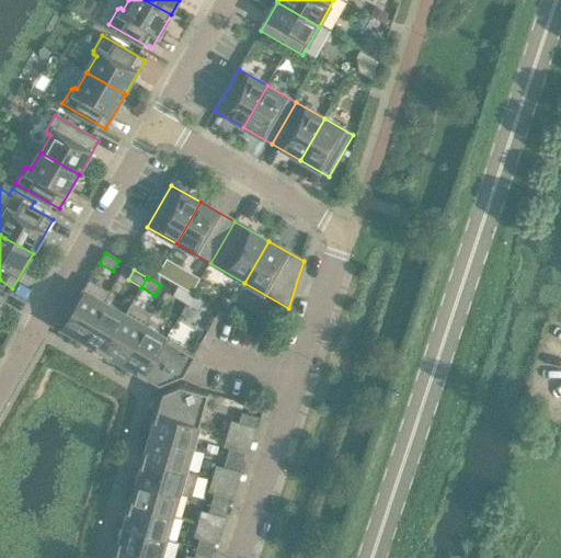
[(82,341),(104,304),(110,294),(89,282),(61,329),(82,341)]
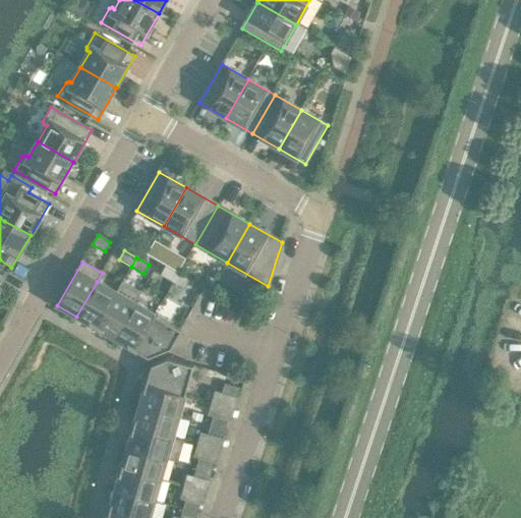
[(178,274),(165,267),(160,276),(172,283),(178,274)]
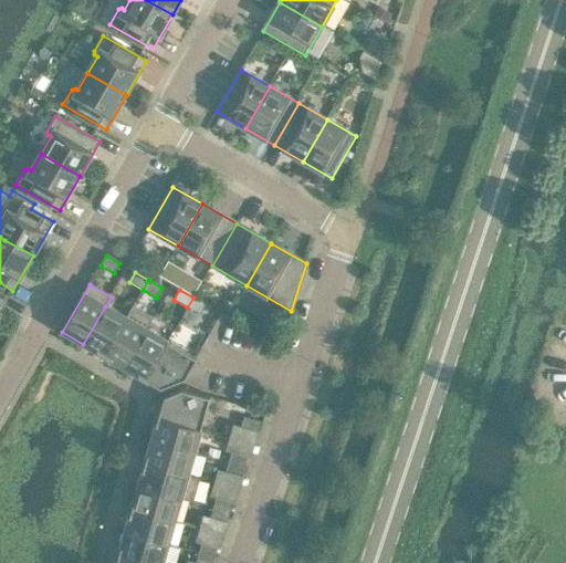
[(207,305),(194,298),(187,308),(200,315),(207,305)]
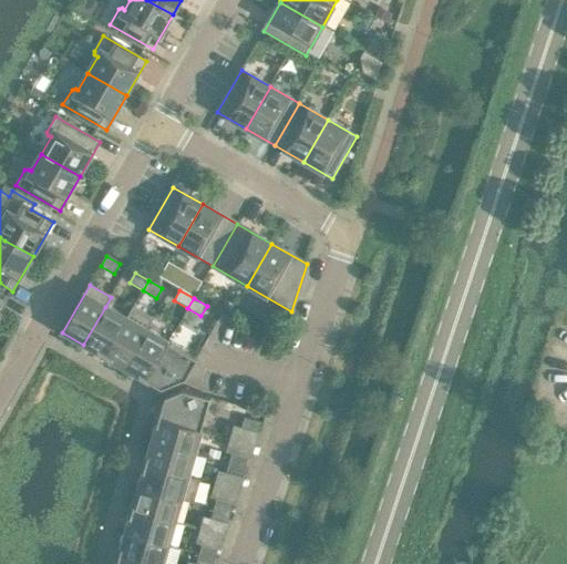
[(126,319),(105,307),(83,345),(104,357),(126,319)]
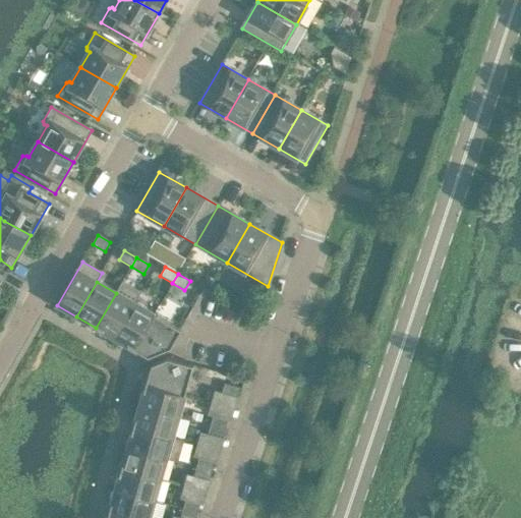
[(96,328),(115,339),(135,303),(141,293),(122,282),(116,293),(96,328)]
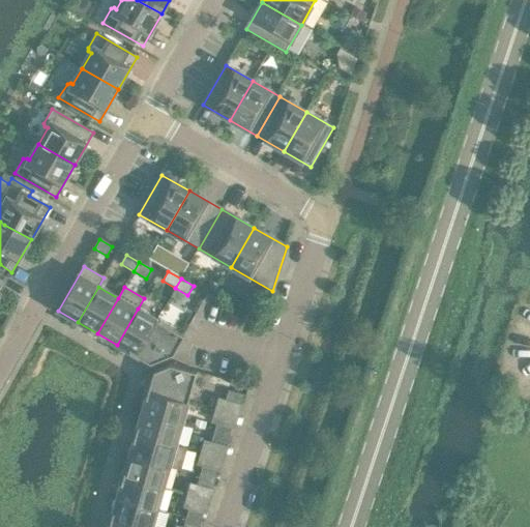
[(138,309),(117,345),(137,356),(157,320),(138,309)]
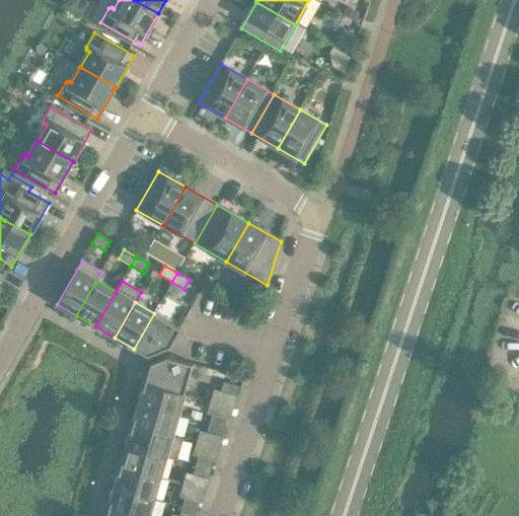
[(154,313),(134,349),(147,357),(170,348),(180,328),(154,313)]
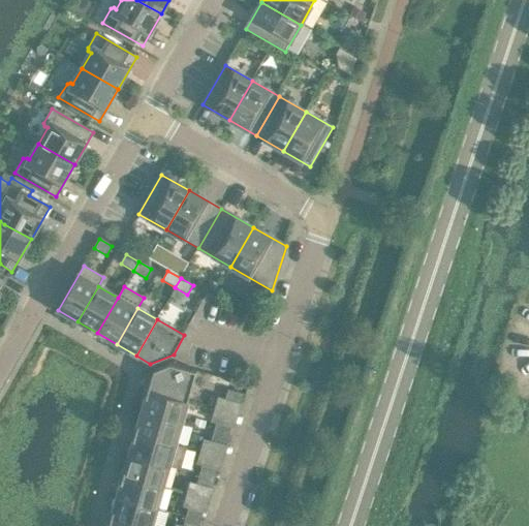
[(148,391),(187,402),(196,372),(170,365),(153,371),(148,391)]
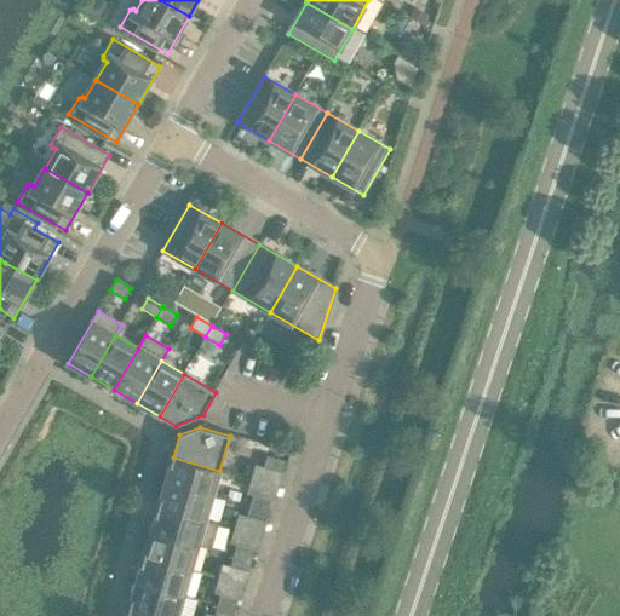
[(219,471),(173,458),(166,483),(212,496),(219,471)]
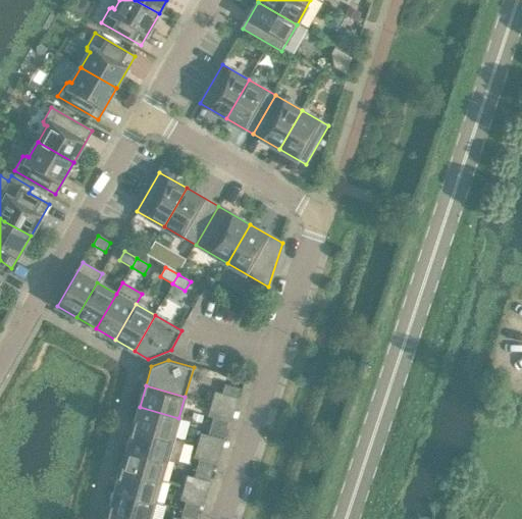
[(237,400),(240,390),(225,385),(222,396),(237,400)]
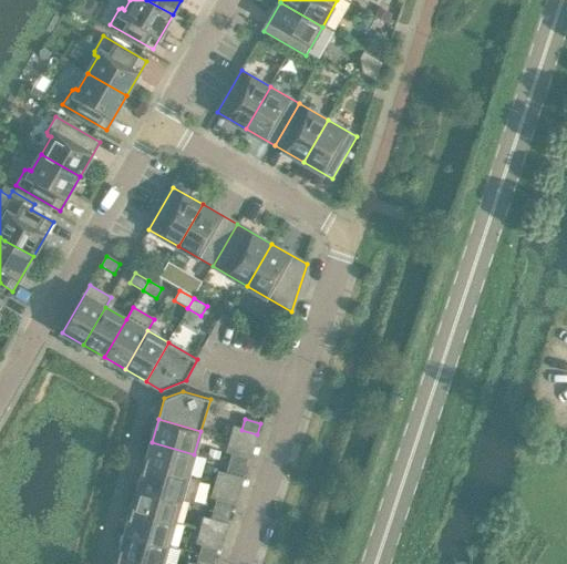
[(194,454),(152,442),(145,465),(187,478),(194,454)]
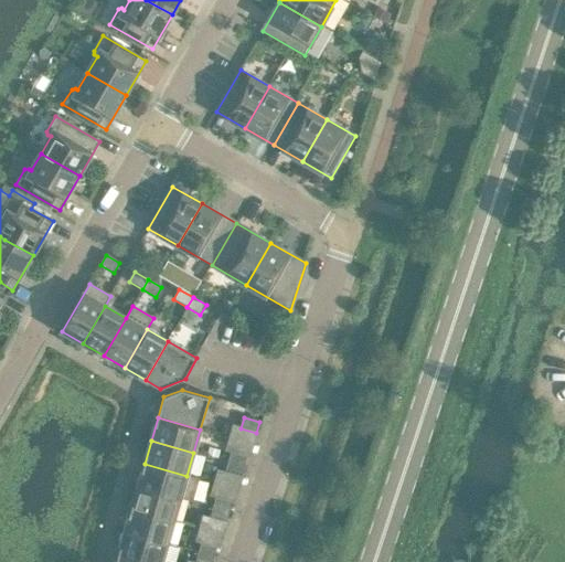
[(228,463),(244,467),(247,457),(232,452),(228,463)]
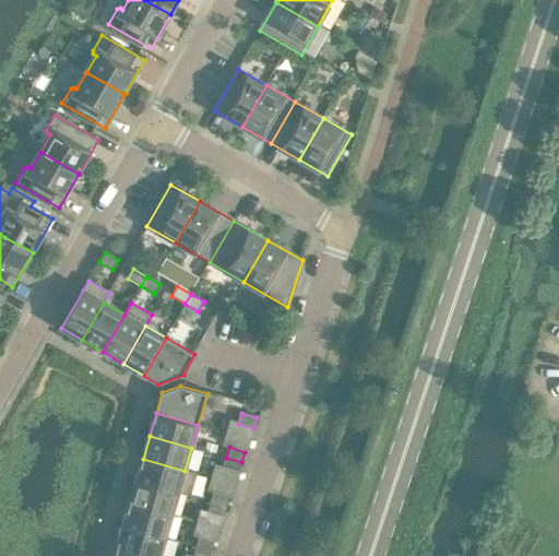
[(223,469),(239,473),(241,462),(226,458),(223,469)]
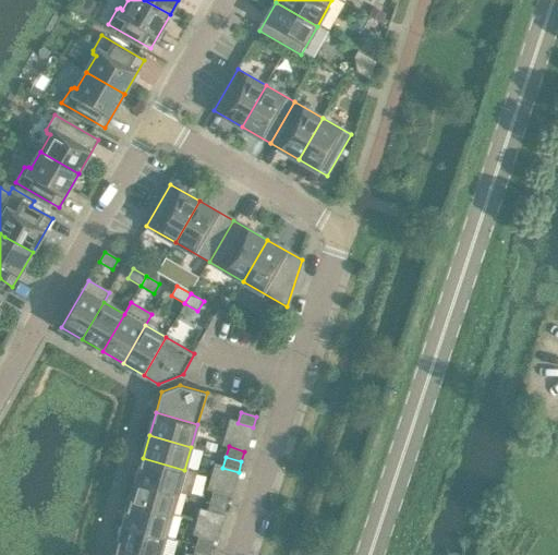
[(197,473),(184,470),(143,458),(136,481),(178,493),(178,492),(191,496),(197,473)]
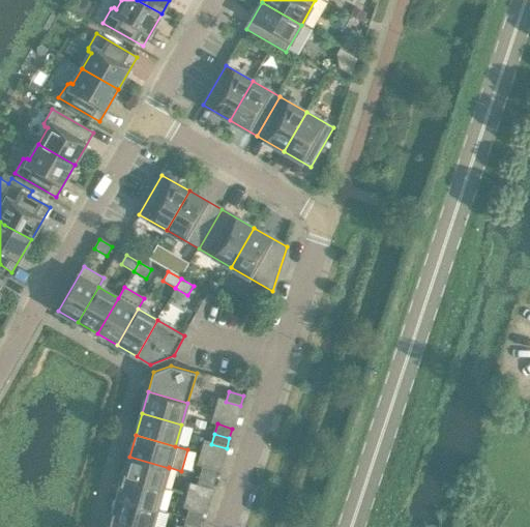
[(169,468),(129,457),(123,477),(163,489),(169,468)]
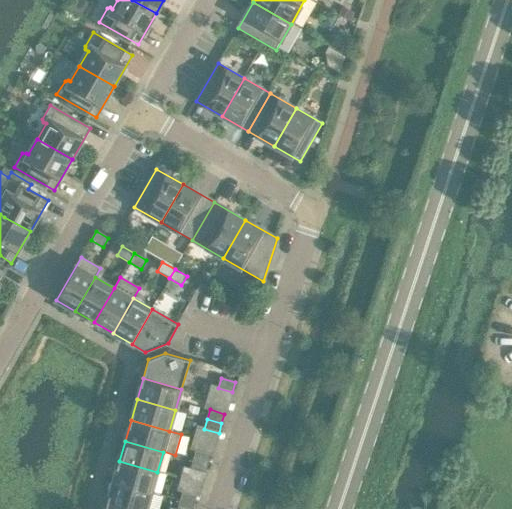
[(193,460),(208,464),(210,455),(196,451),(193,460)]
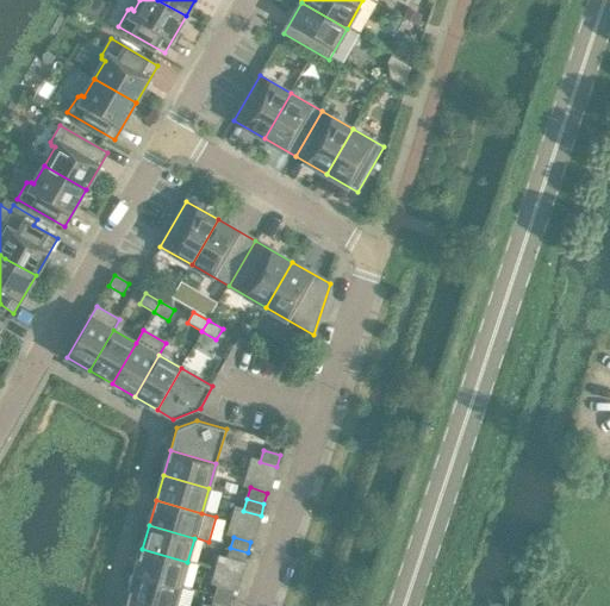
[(248,553),(230,548),(226,560),(244,564),(248,553)]
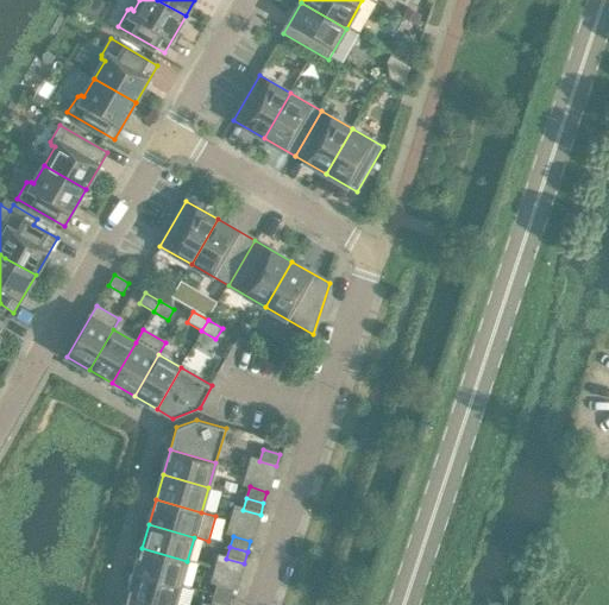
[(187,561),(142,548),(135,573),(180,586),(187,561)]
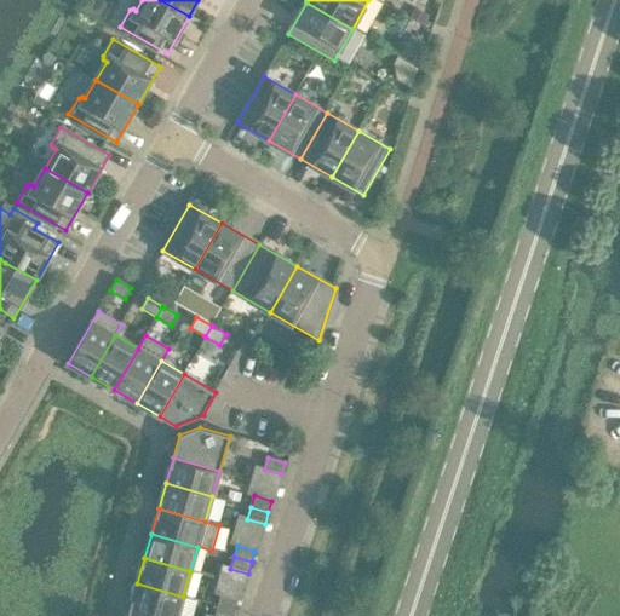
[(177,615),(183,597),(137,583),(130,609),(154,615),(177,615)]
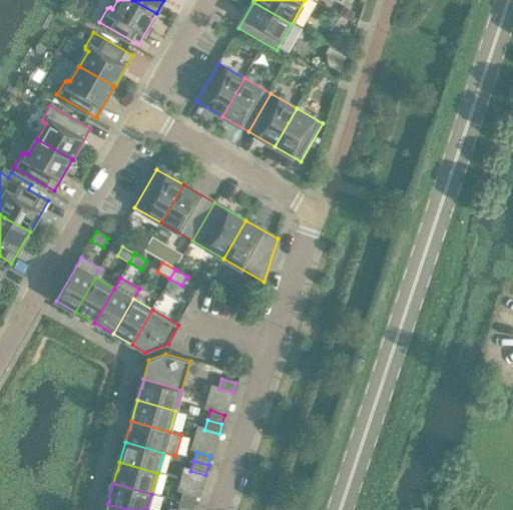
[(180,502),(194,507),(197,497),(182,493),(180,502)]
